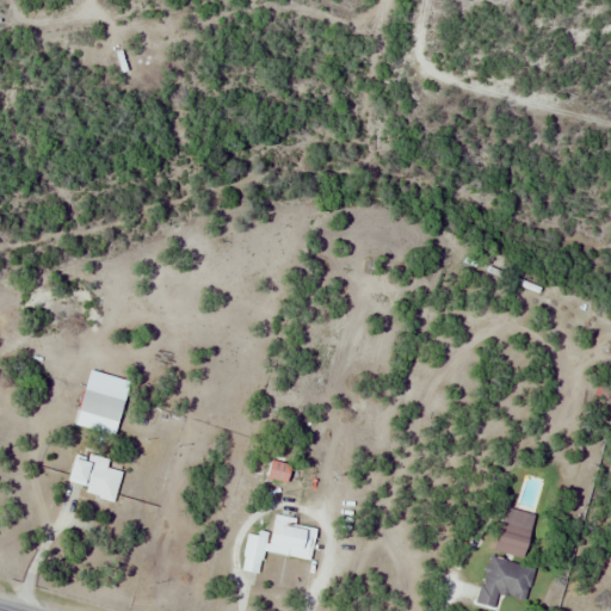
[(124,402),(85,392),(79,413),(118,424),(124,402)]
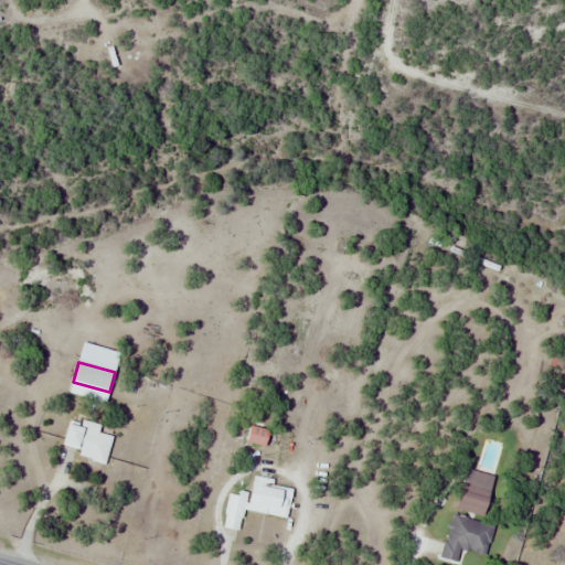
[(106,465),(113,437),(99,434),(100,426),(82,422),(81,427),(68,425),(63,447),(81,451),(78,458),(106,465)]
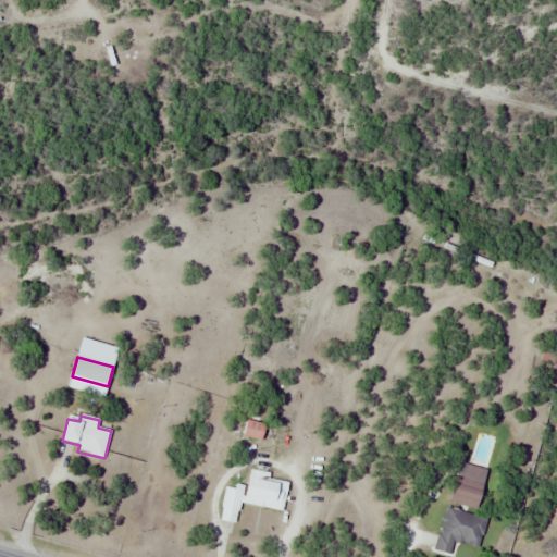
[(263,423),(247,420),(244,437),(260,440),(263,423)]
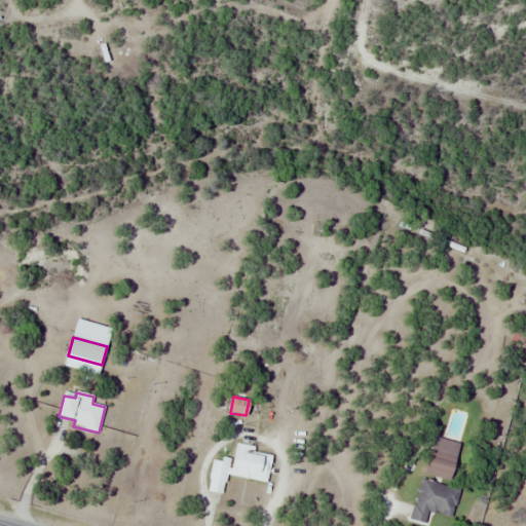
[(227,477),(268,483),(272,456),(254,453),(255,447),(236,444),(233,462),(213,458),(207,493),(223,495),(227,477)]
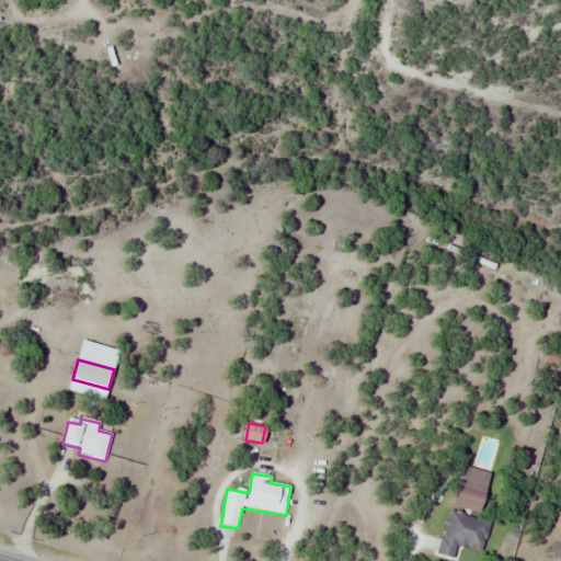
[(491,523),(449,511),(436,554),(454,560),(458,546),(482,553),(491,523)]
